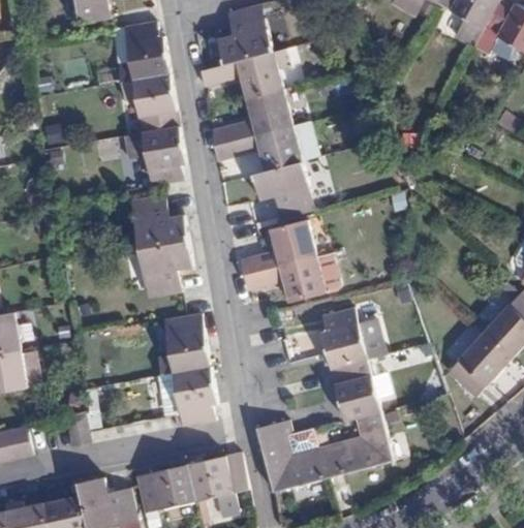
[(71,0),(76,26),(109,20),(105,0),(71,0)]
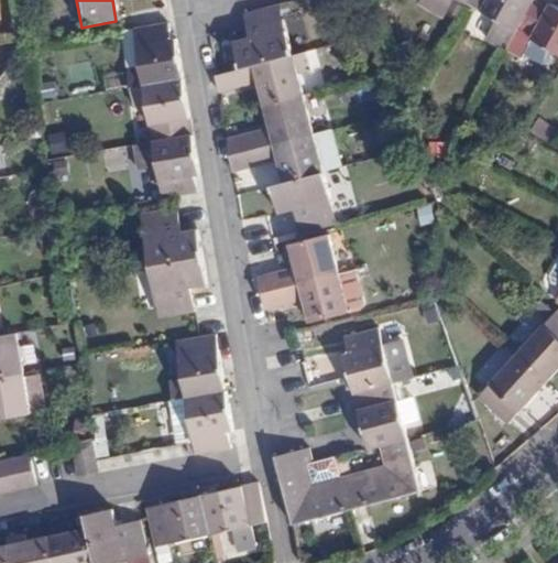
[(445,0),(413,0),(413,1),(437,14),(445,0)]
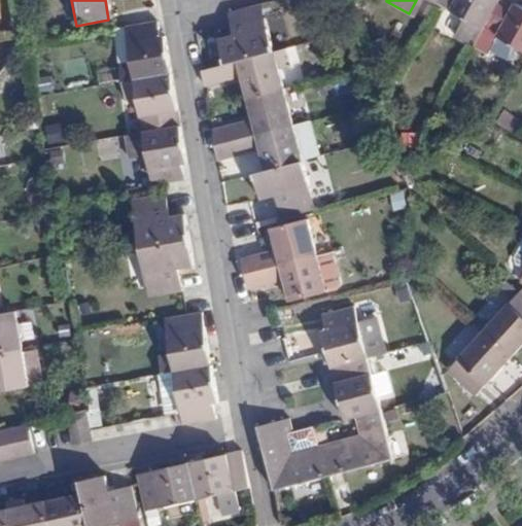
[(431,0),(430,2),(458,19),(450,36),(466,45),(477,28),(492,0),(431,0)]
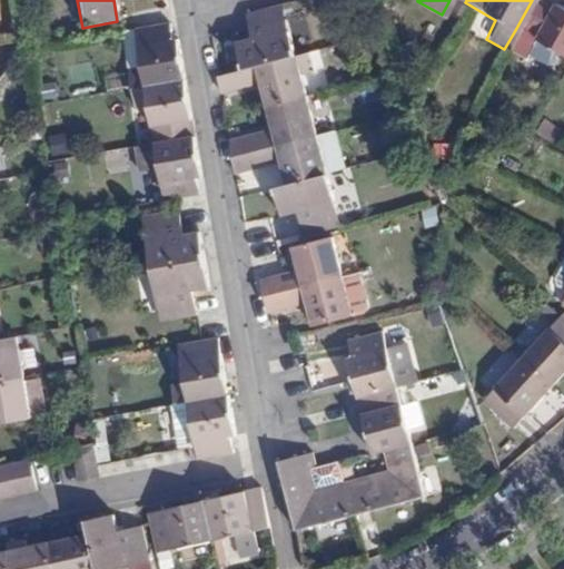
[(563,9),(547,0),(532,0),(515,30),(531,39),(552,51),(563,57),(563,9)]
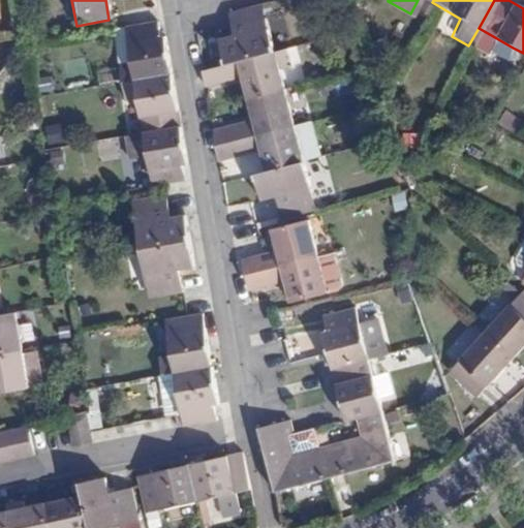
[(223,65),(272,53),(260,5),(225,13),(228,26),(230,35),(216,38),(223,65)]
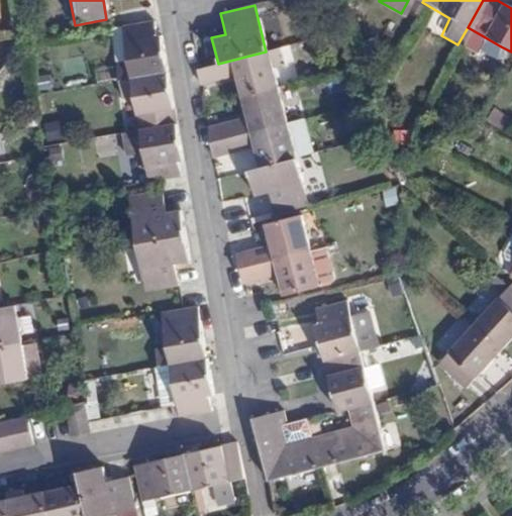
[(117,81),(165,73),(159,36),(154,37),(151,22),(119,27),(124,61),(114,62),(117,81)]
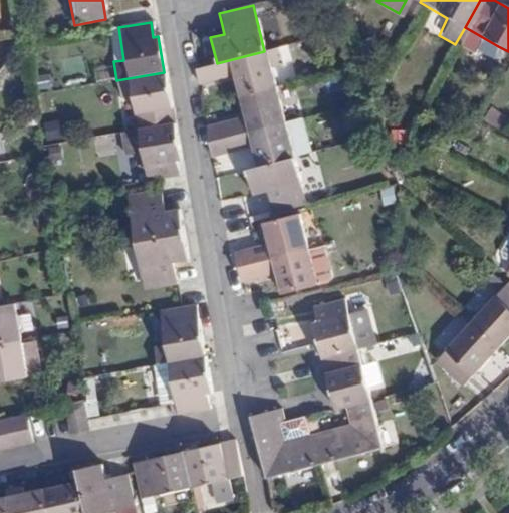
[(118,27),(105,29),(111,62),(113,61),(123,60),(118,27)]
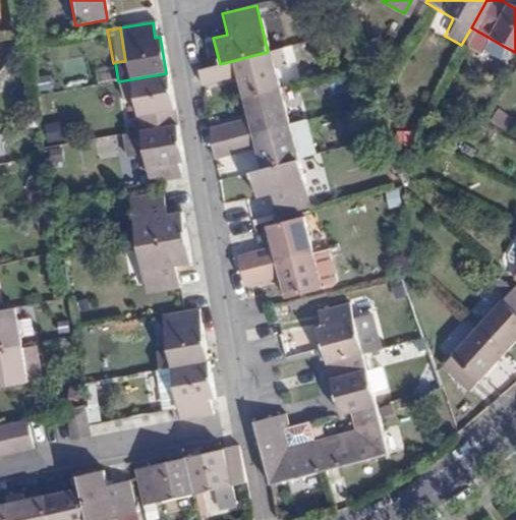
[(505,47),(485,36),(481,48),(498,57),(505,47)]
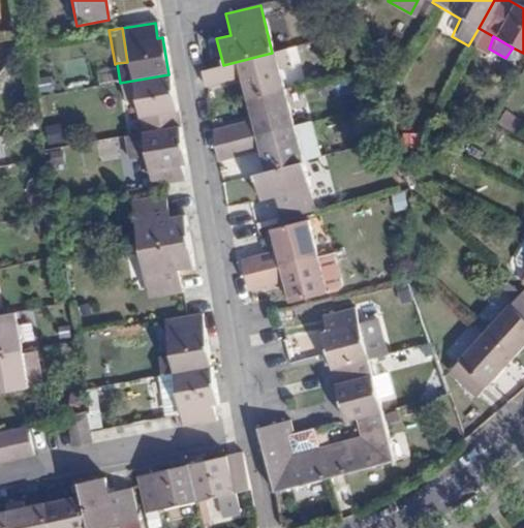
[(244,99),(283,89),(278,69),(288,66),(284,50),(272,53),(223,65),(199,72),(203,88),(239,80),(244,99)]
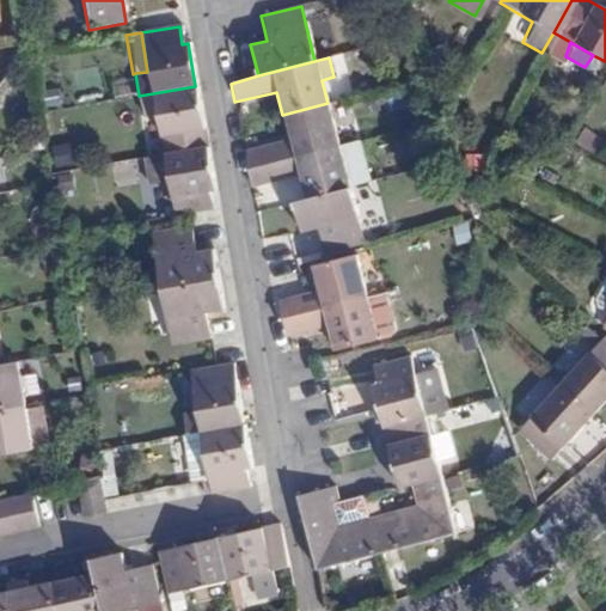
[(155,114),(163,154),(206,147),(195,86),(139,96),(142,115),(155,114)]
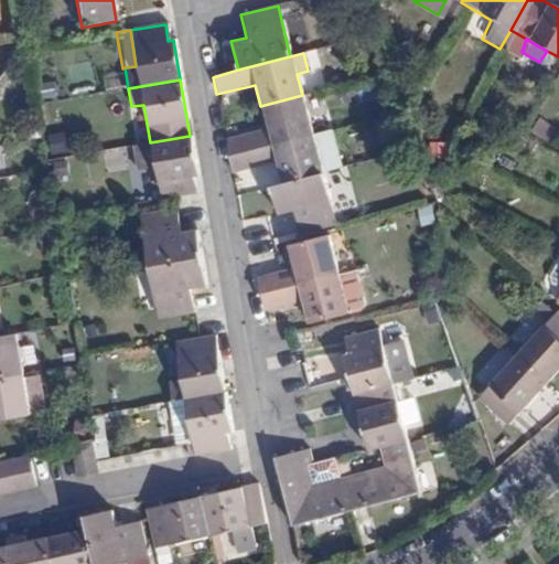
[(226,157),(313,134),(302,95),(260,106),(267,126),(223,137),(226,157)]
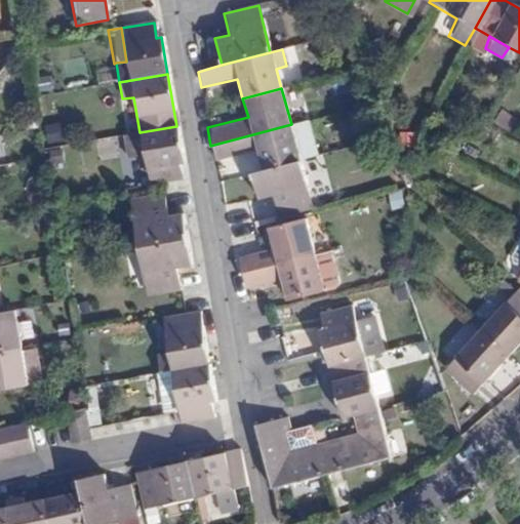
[(210,146),(213,161),(256,150),(263,171),(301,161),(291,124),(210,146)]
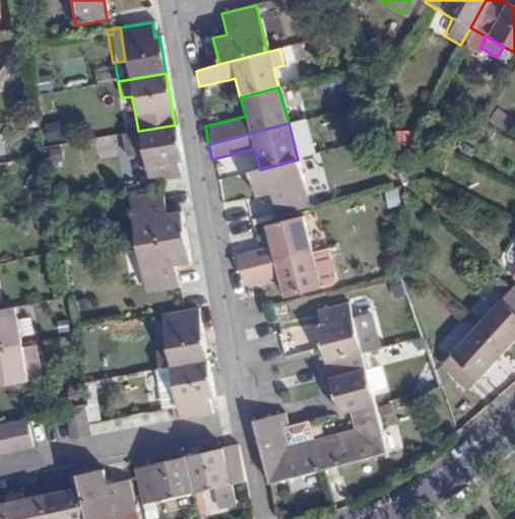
[(142,152),(147,183),(157,182),(179,178),(176,163),(181,161),(175,125),(138,131),(122,134),(125,154),(142,152)]
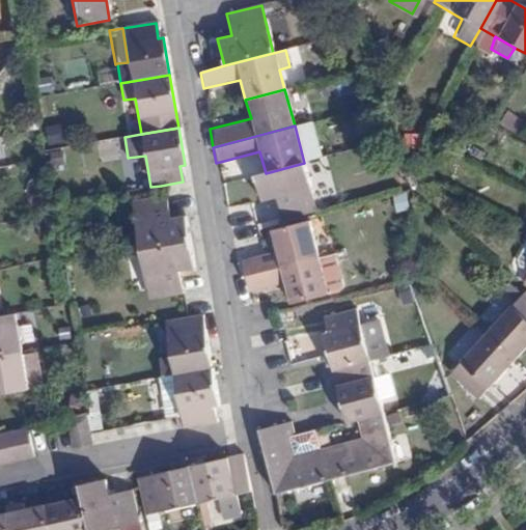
[(274,198),(281,224),(317,215),(307,174),(304,163),(266,173),(253,176),(260,201),(274,198)]
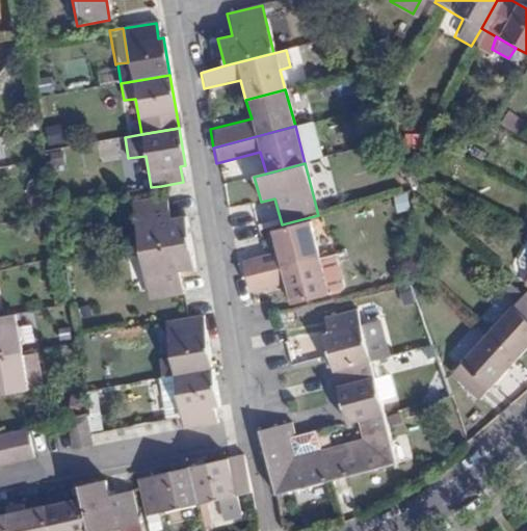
[(131,201),(139,251),(188,243),(183,217),(167,220),(163,195),(155,196),(140,200),(131,201)]
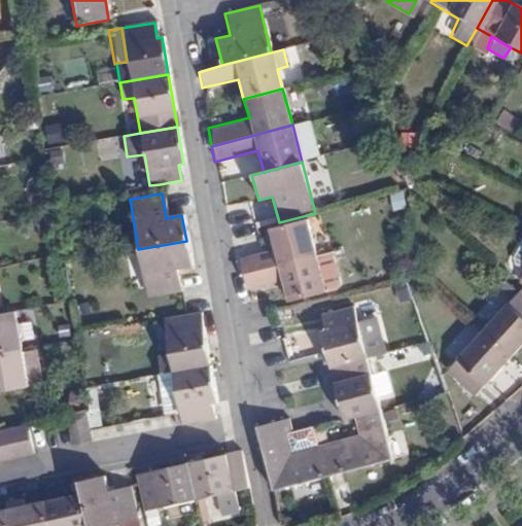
[(241,275),(314,255),(304,219),(267,230),(271,250),(237,259),(241,275)]
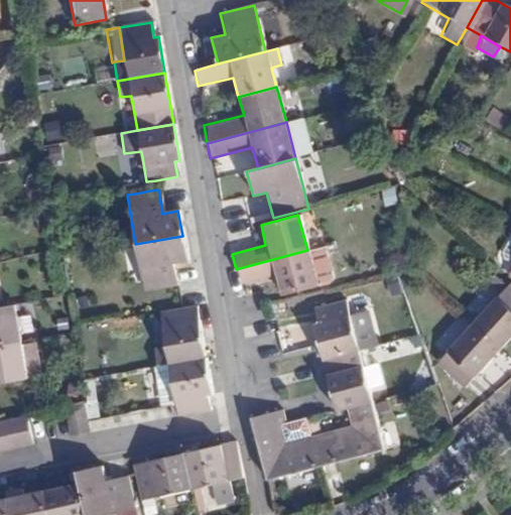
[(182,236),(135,244),(142,291),(174,285),(171,264),(186,261),(182,236)]
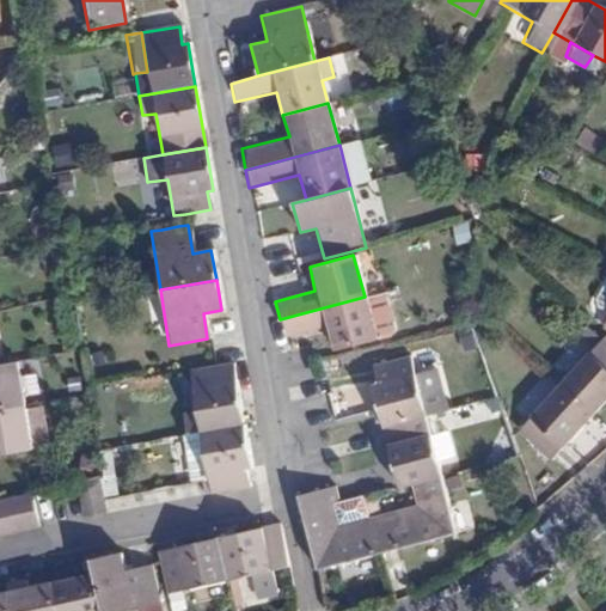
[(368,292),(369,295),(378,294),(387,292),(386,286),(368,292)]
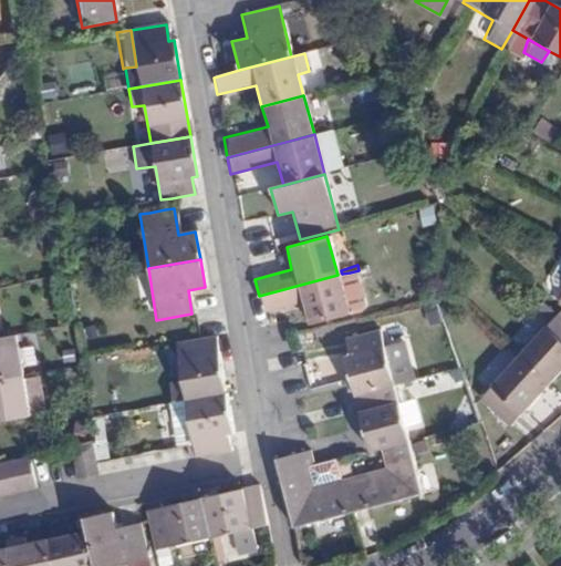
[(342,274),(338,275),(347,312),(359,309),(362,305),(354,275),(350,273),(342,274)]
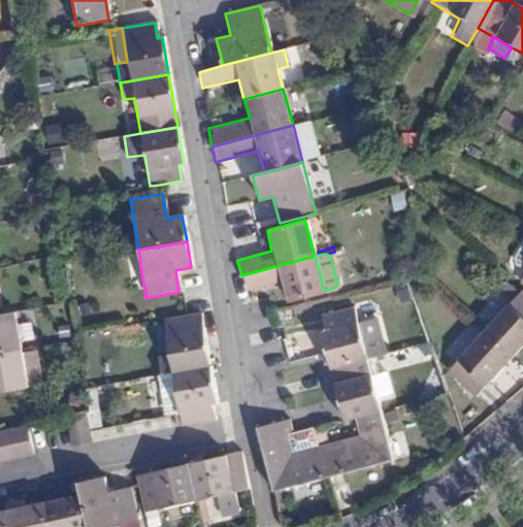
[(241,275),(246,292),(281,282),(288,301),(324,292),(324,291),(315,256),(241,275)]
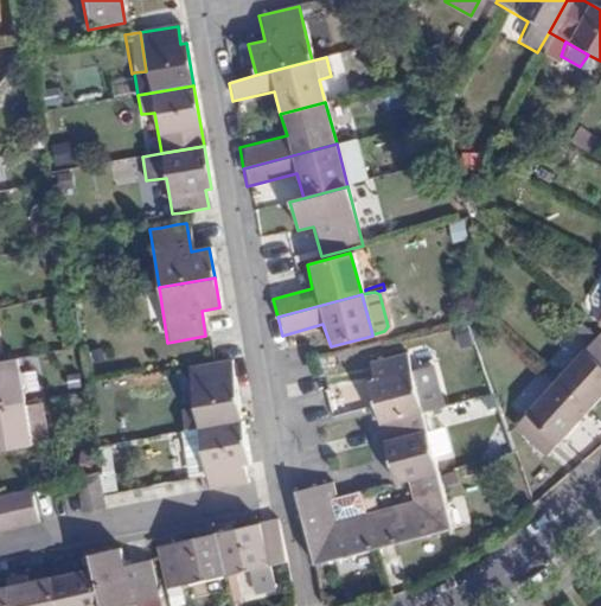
[(600,344),(594,338),(552,383),(586,414),(600,396),(600,344)]
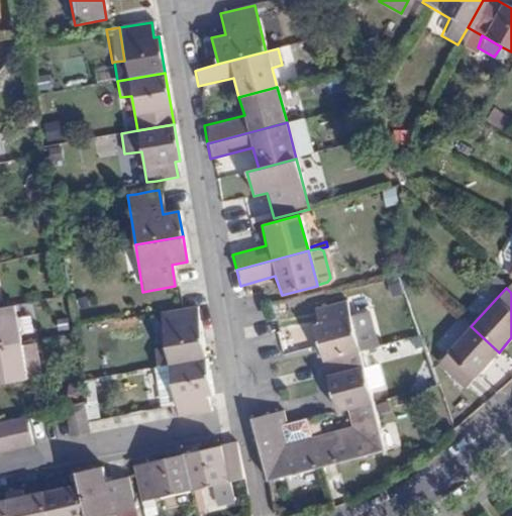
[(313,325),(317,346),(321,362),(359,351),(374,348),(369,325),(351,330),(344,301),(313,309),(316,323),(313,325)]
